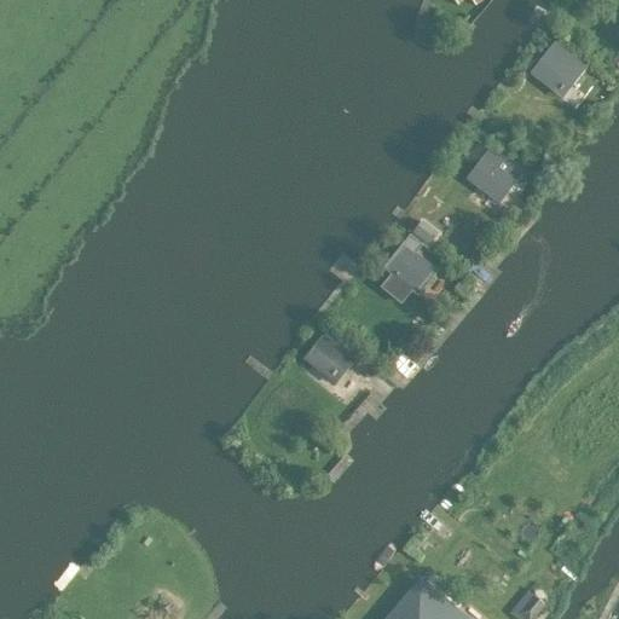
[(571,85),(578,75),(547,51),(528,74),(555,94),(566,80),(571,85)]
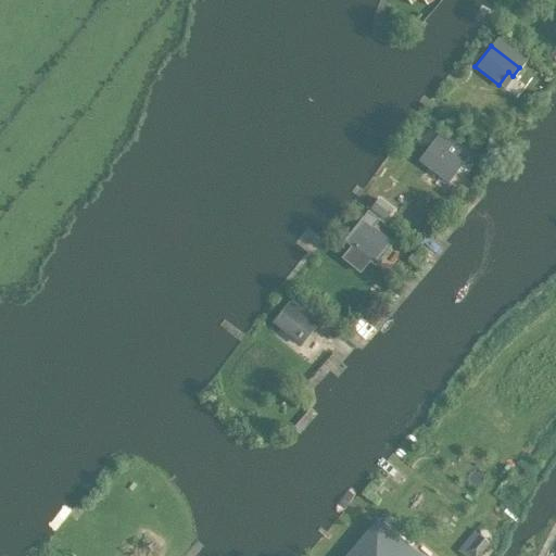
[(456,169),(463,162),(443,148),(446,143),(436,136),(417,160),(442,178),(452,166),(456,169)]
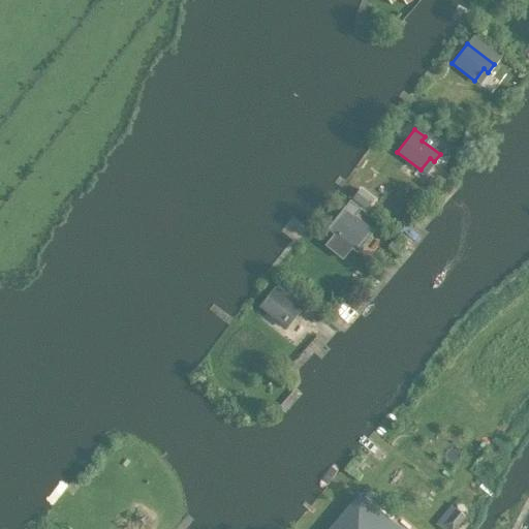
[(352,199),(362,207),(371,196),(361,189),(352,199)]
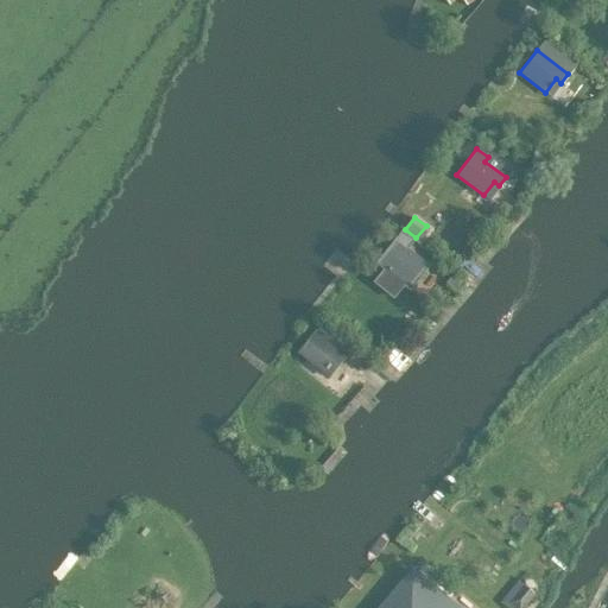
[(385,270),(375,282),(393,297),(415,271),(420,276),(428,266),(405,248),(412,240),(403,233),(396,242),(394,241),(377,263),(385,270)]
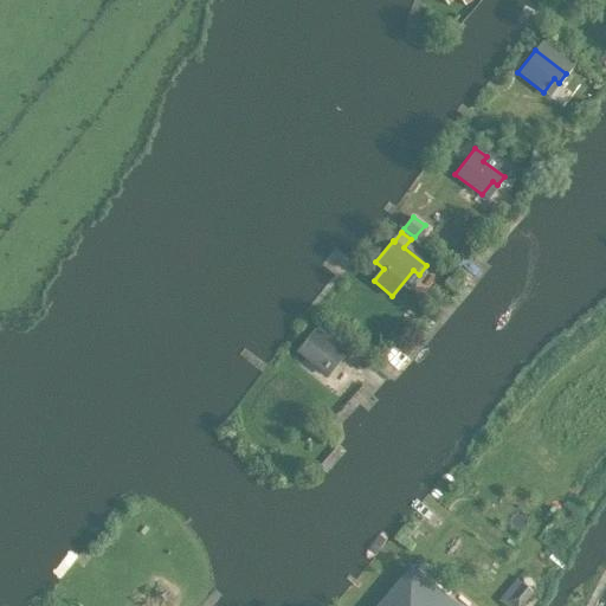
[(451,272),(444,282),(453,290),(461,281),(451,272)]
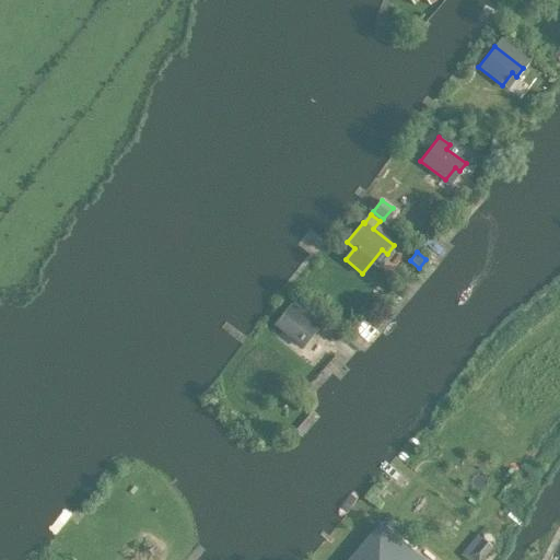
[(314,335),(319,327),(298,310),(300,306),(293,302),(291,304),(275,324),(299,343),(308,330),(314,335)]
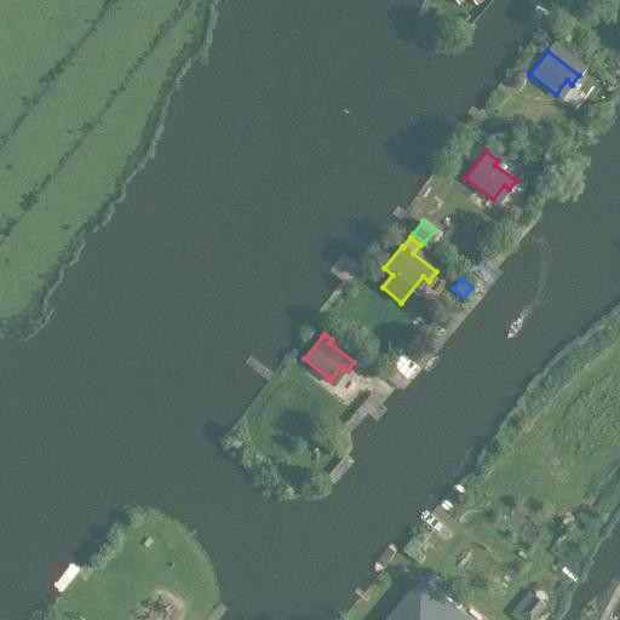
[(466,619),(420,581),(388,619),(466,619)]
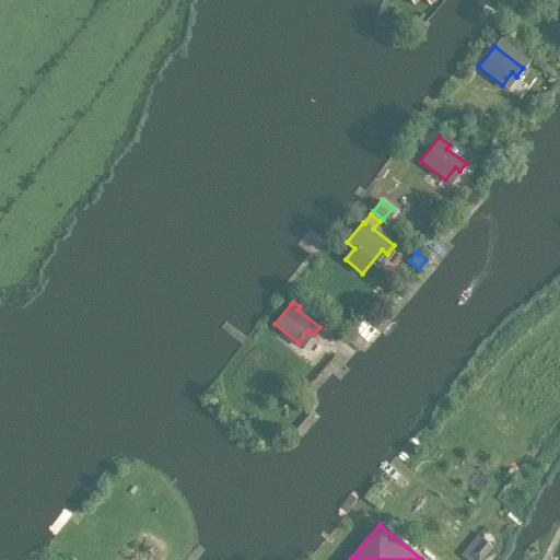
[(483,539),(469,557),(473,559),(481,559),(492,548),(483,539)]
